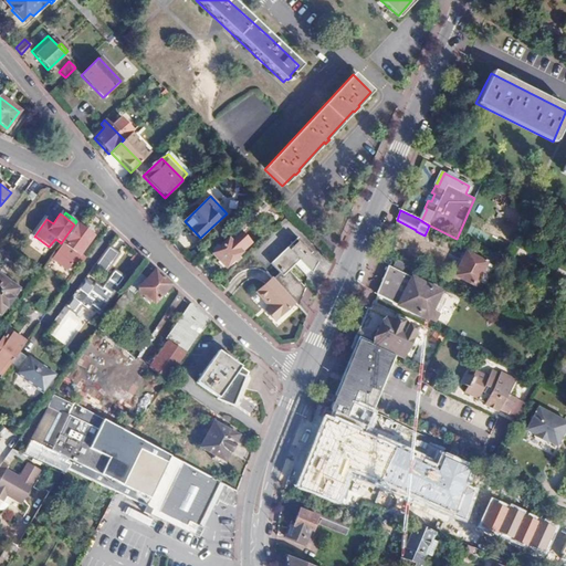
[(492,215),(483,230),(510,243),(517,229),(492,215)]
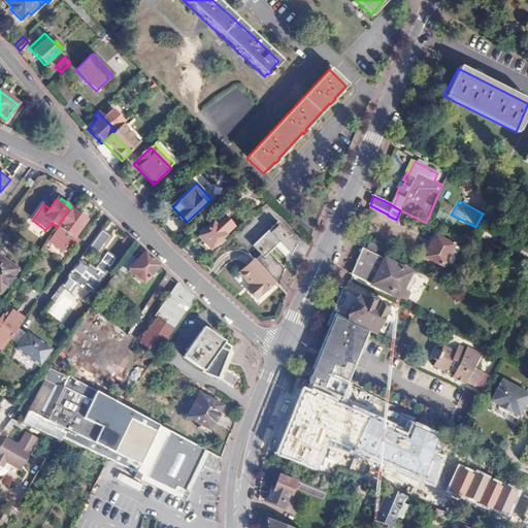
[(85,221),(69,209),(57,227),(46,240),(61,252),(67,243),(70,245),(75,239),(72,237),(85,221)]
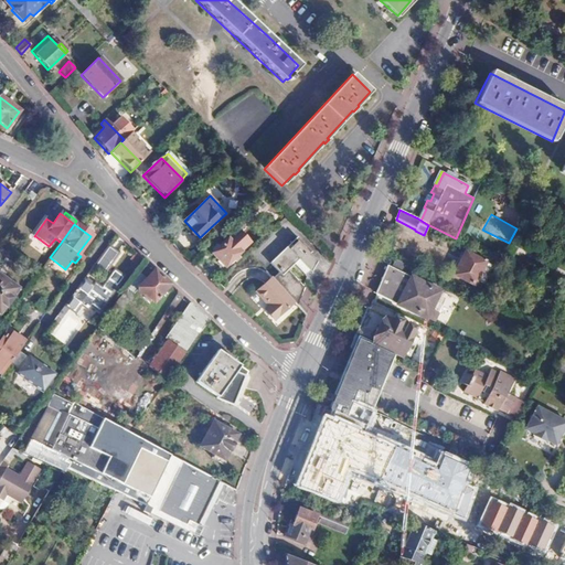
[(252,241),(240,230),(213,256),(224,267),(252,241)]
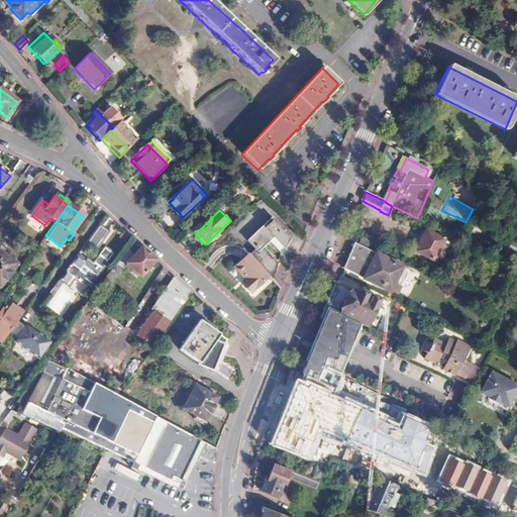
[(44,225),(32,216),(31,218),(43,227),(44,225)]
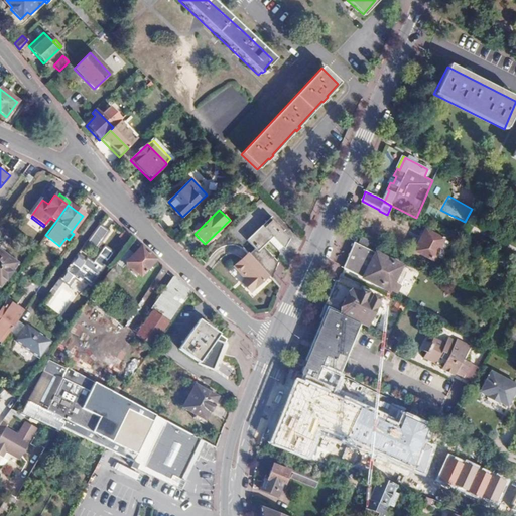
[(255,247),(248,254),(265,272),(268,269),(270,268),(273,268),(275,262),(262,247),(272,238),(283,249),(287,242),(281,236),(283,233),(278,227),(275,230),(269,224),(250,241),(255,247)]
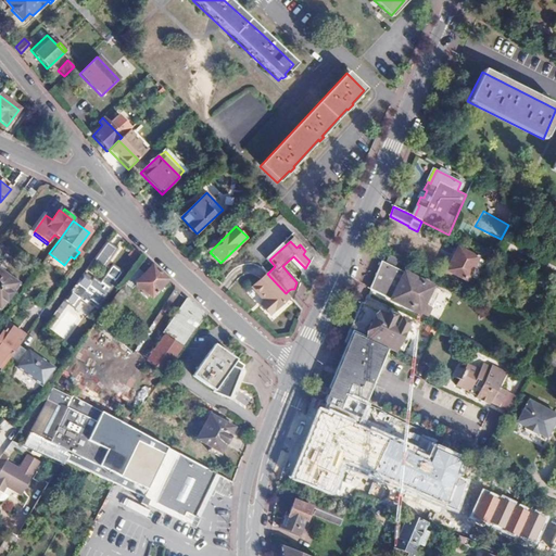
[(112,251),(114,249),(109,243),(106,247),(105,245),(95,260),(96,261),(93,264),(100,268),(102,265),(103,266),(114,252),(112,251)]
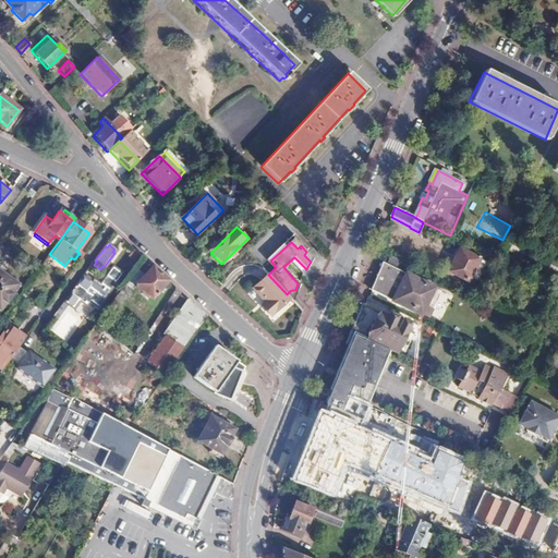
[(483,258),(461,247),(449,273),(471,283),(483,258)]
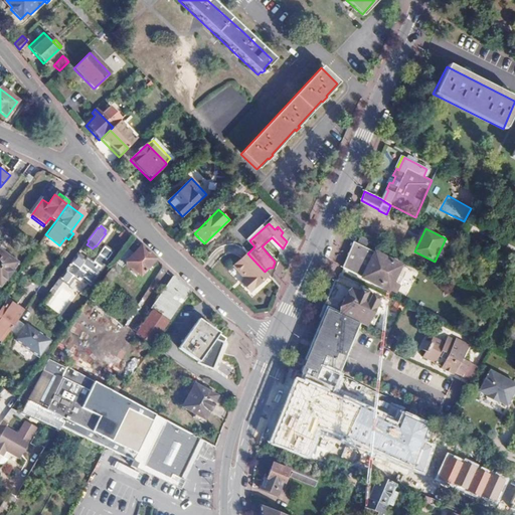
[(129,236),(122,230),(117,236),(124,242),(129,236)]
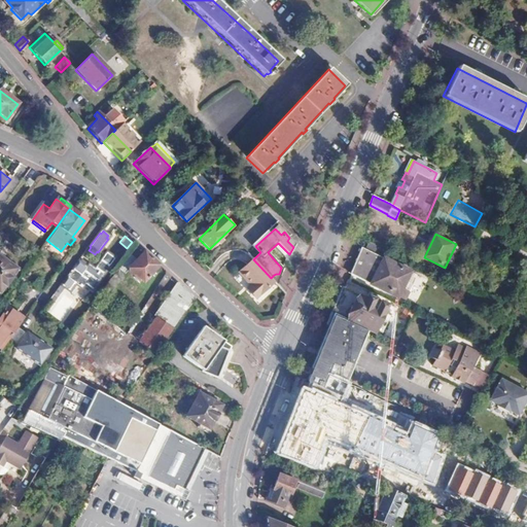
[(390,252),(372,244),(369,250),(364,248),(352,275),(400,300),(413,273),(386,259),(390,252)]
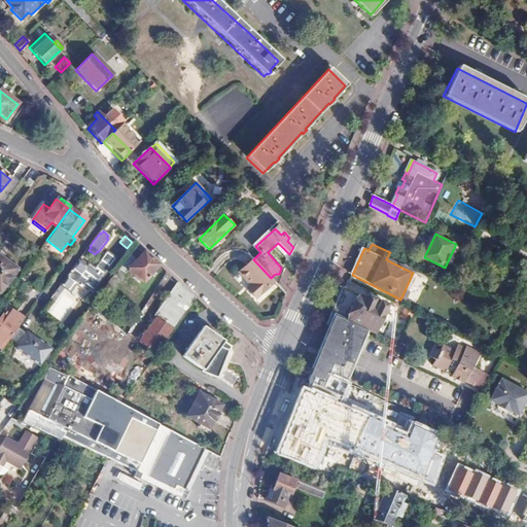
[(157,265),(143,252),(136,260),(128,270),(141,283),(157,265)]
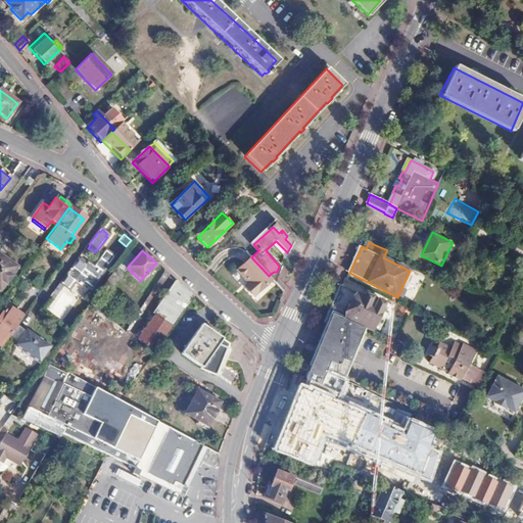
[(78,262),(76,260),(72,268),(73,268),(72,270),(70,269),(66,275),(67,276),(65,278),(64,276),(56,288),(60,291),(63,288),(68,291),(74,284),(80,289),(83,285),(91,290),(113,258),(105,251),(98,260),(97,259),(92,266),(93,267),(93,268),(80,258),(78,262)]
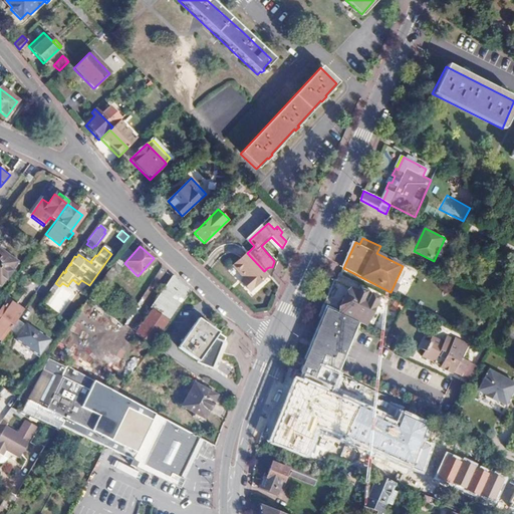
[(125,248),(114,263),(120,268),(124,263),(133,254),(125,248)]
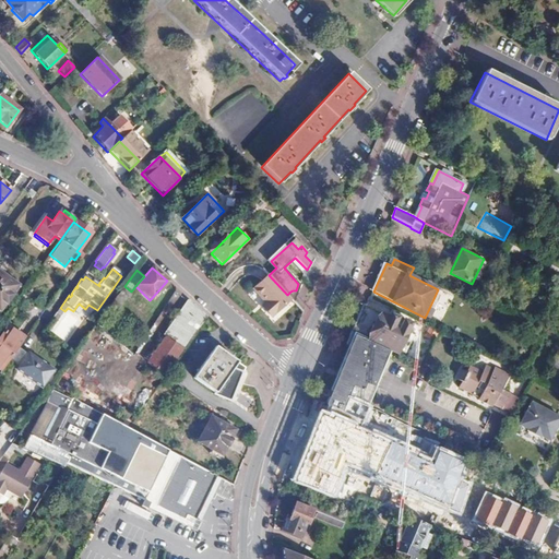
[(269,275),(268,274),(252,287),(265,302),(262,306),(271,316),(290,298),(287,295),(269,275)]
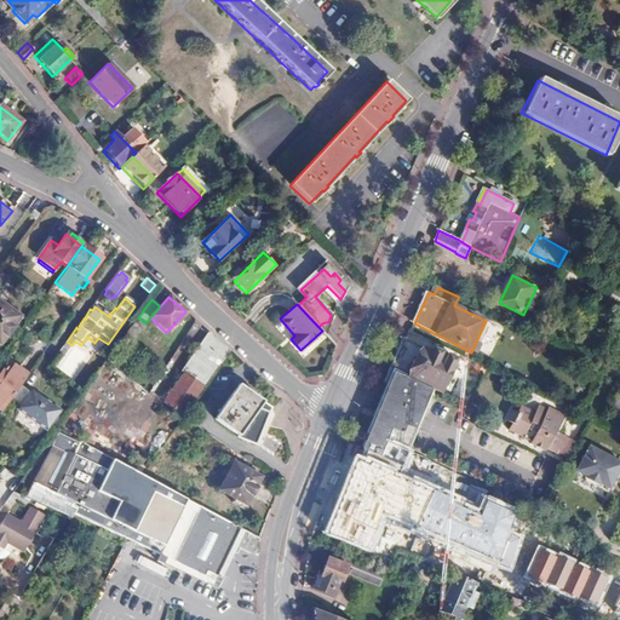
[(5,338),(13,328),(7,323),(13,314),(3,305),(1,308),(0,306),(0,340),(4,337),(5,338)]
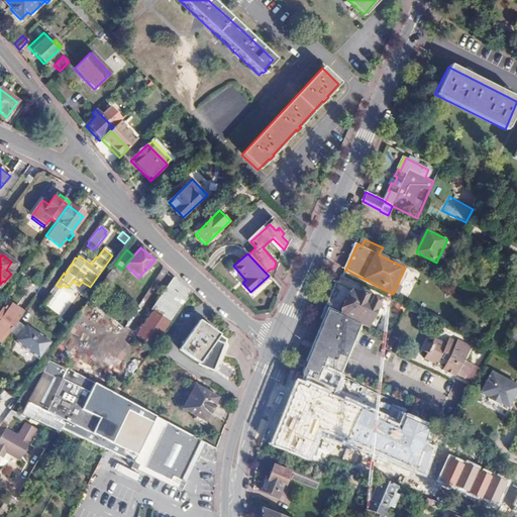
[(405,268),(393,294),(399,297),(411,271),(405,268)]
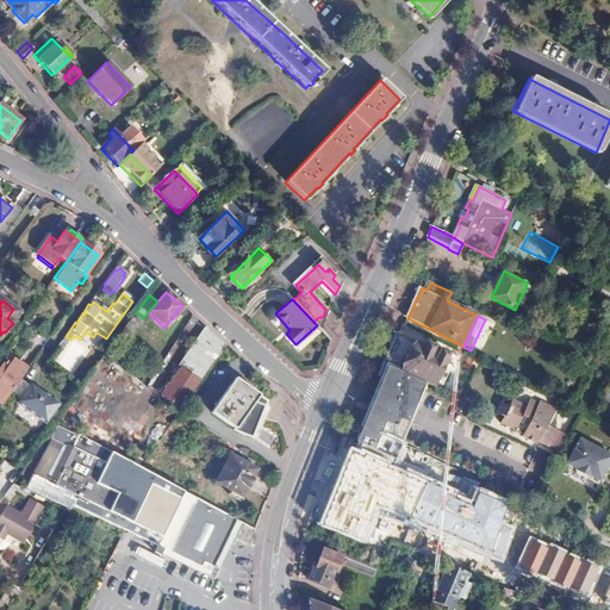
[(225,346),(205,327),(187,352),(188,353),(210,368),(225,346)]
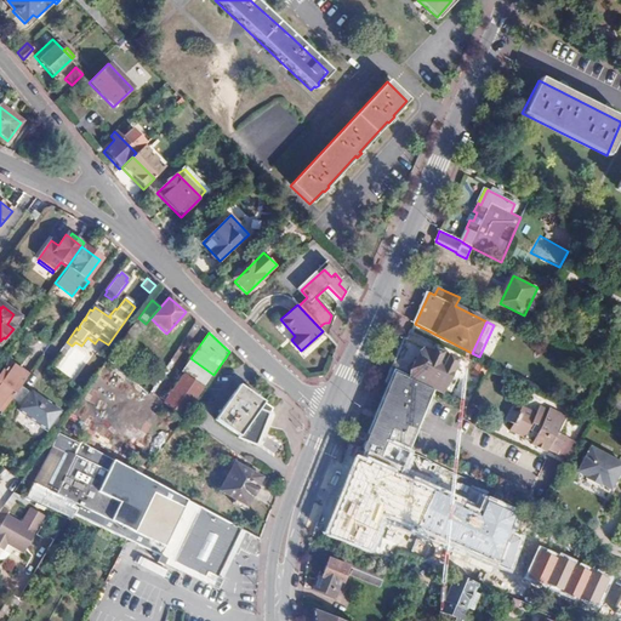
[(406,341),(381,400),(423,419),(436,391),(442,393),(456,360),(437,351),(434,355),(406,341)]
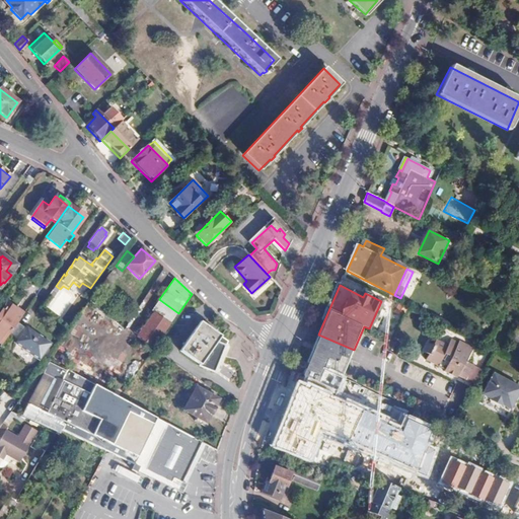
[(518,304),(505,297),(502,304),(518,312),(518,304)]
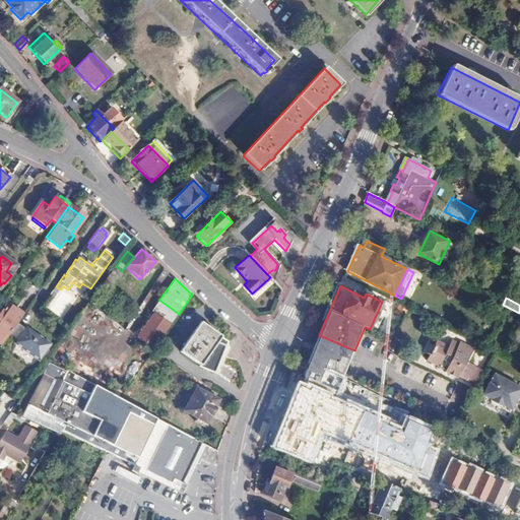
[(179,314),(160,301),(135,337),(153,350),(179,314)]
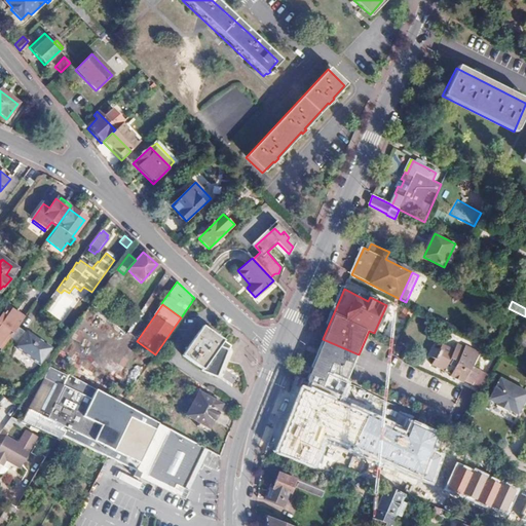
[(410,311),(403,307),(400,313),(407,317),(410,311)]
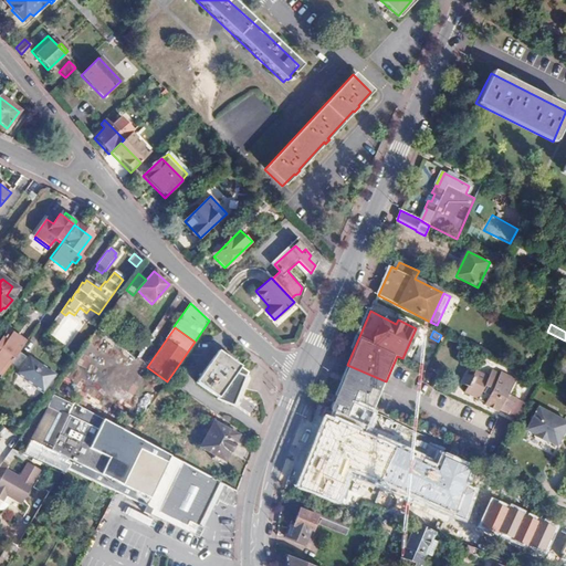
[(0,339),(0,375),(7,366),(17,353),(23,343),(6,332),(0,339)]
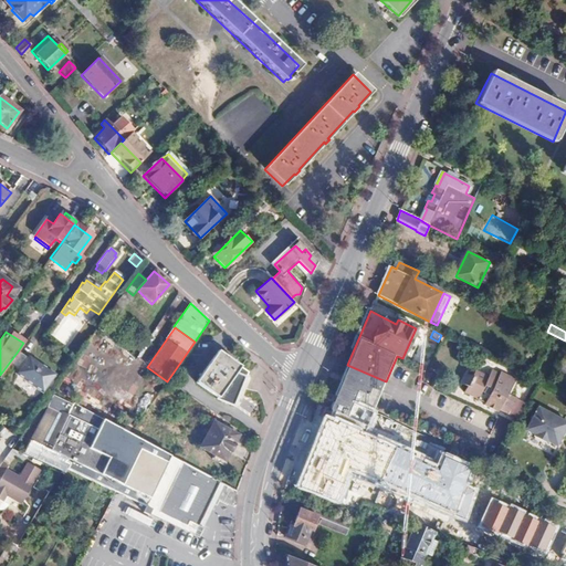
[(473,341),(469,349),(483,356),(488,348),(473,341)]
